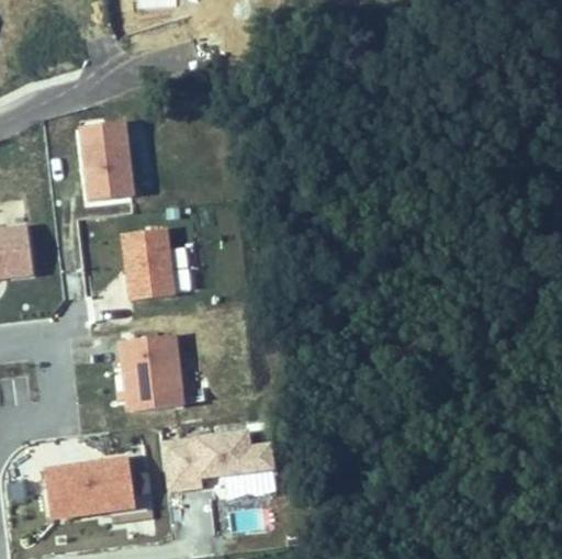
[(126,120),(78,124),(86,197),(133,192),(126,120)]
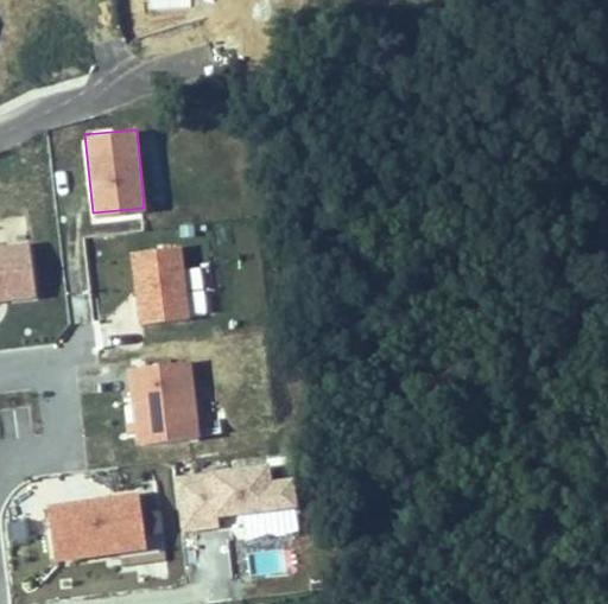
[(30,240),(0,243),(0,297),(37,292),(30,240)]
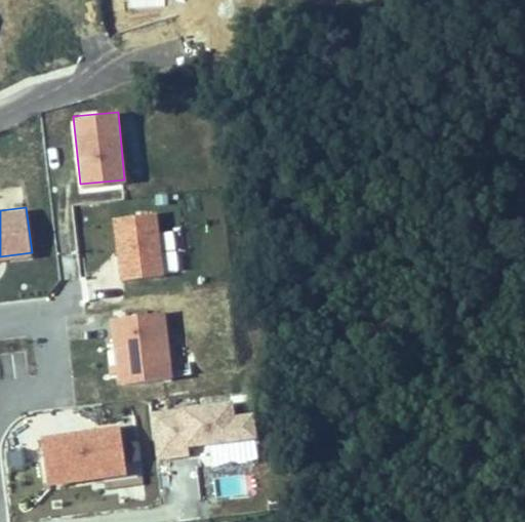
[(156,211),(113,217),(121,277),(165,271),(156,211)]
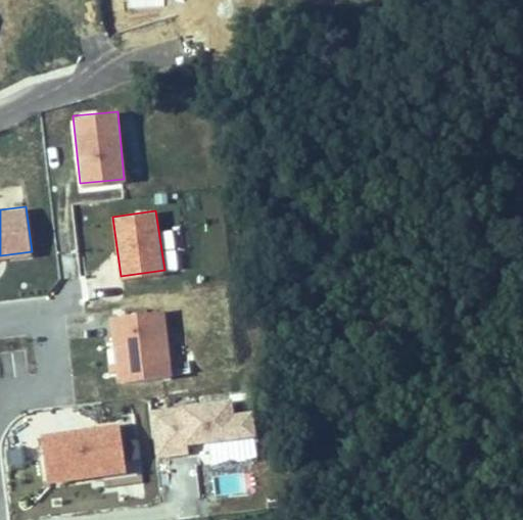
[(164,313),(111,318),(117,384),(171,379),(164,313)]
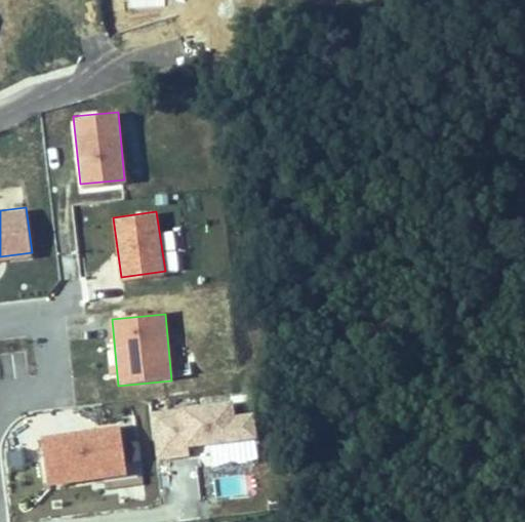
[(232,401),(152,410),(157,459),(188,456),(187,447),(254,440),(251,416),(234,418),(232,401)]
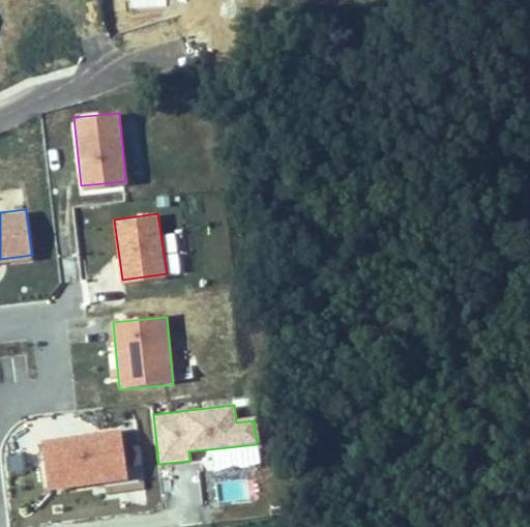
[(120,430),(43,439),(50,488),(126,478),(120,430)]
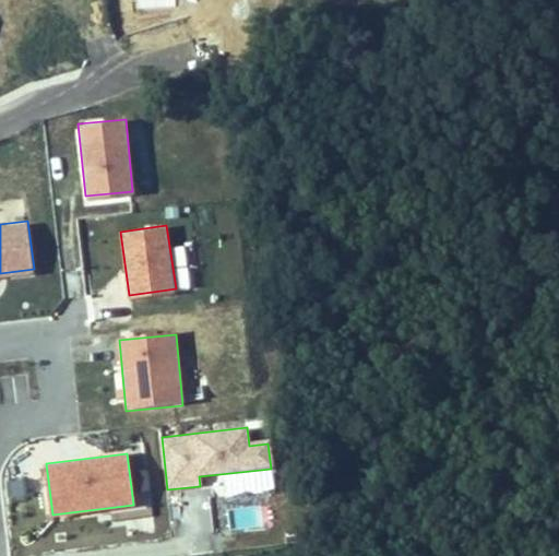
All buildings are outlined.
